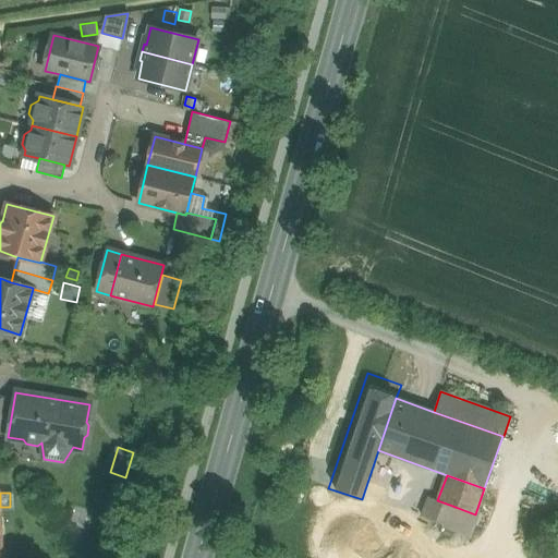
[(446,523),(452,506),(437,500),(429,497),(423,514),(446,523)]
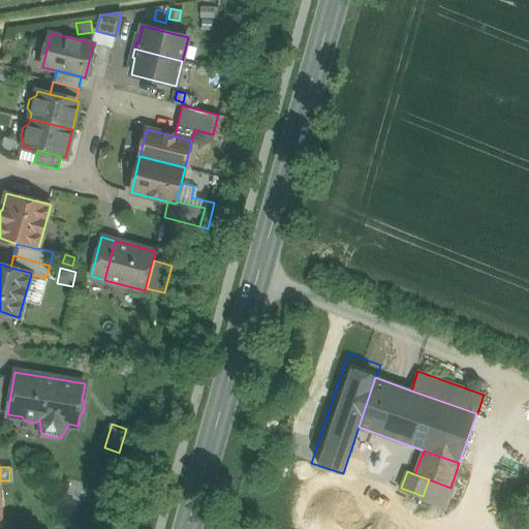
[(423,496),(419,502),(442,510),(450,488),(429,479),(423,496)]
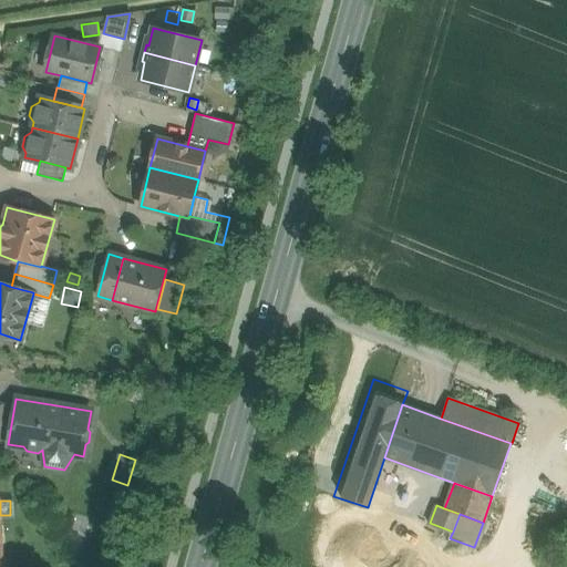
[(430,523),(426,531),(450,538),(453,532),(430,523)]
